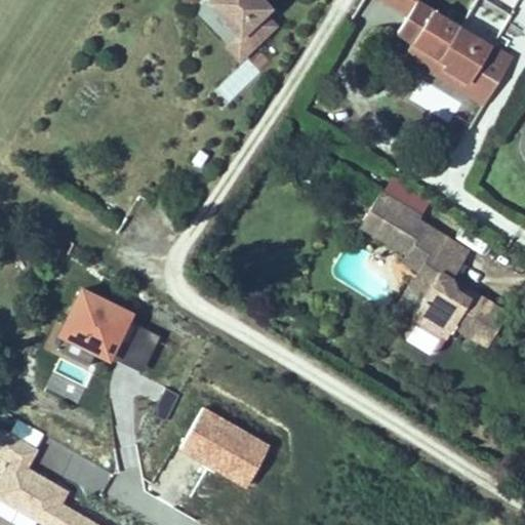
[(276,23),(265,11),(270,5),(265,0),(202,0),(234,32),(236,31),(251,47),(276,23)]
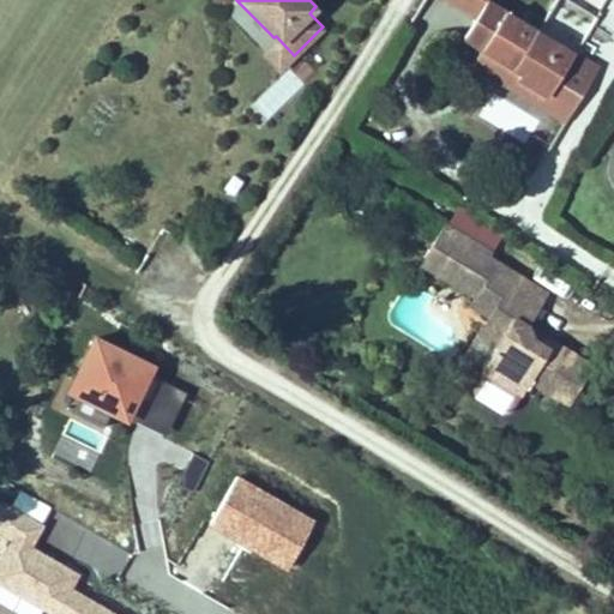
[(441,0),(473,18),(483,0),(441,0)]
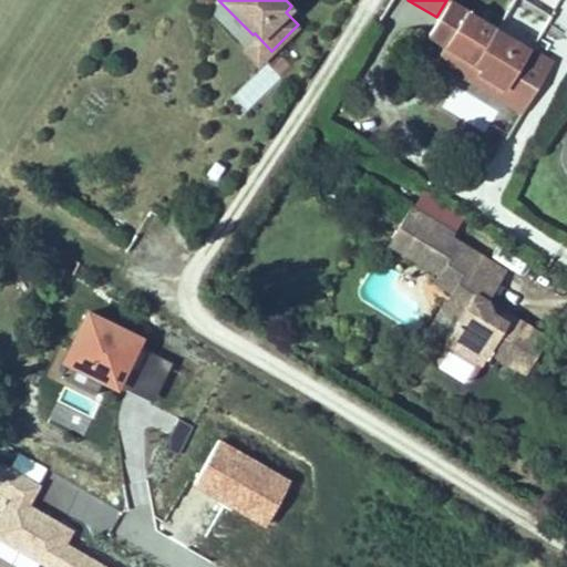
[(553,61),(495,26),(501,17),(487,9),(483,18),(452,0),(446,0),(436,17),(426,33),(443,43),(477,64),(474,71),(527,103),(553,61)]
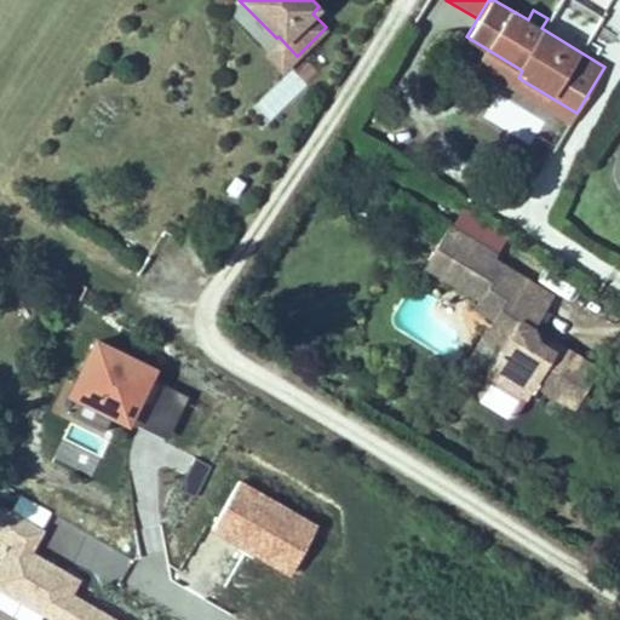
[(281,72),(297,56),(279,36),(276,38),(262,52),(281,72)]
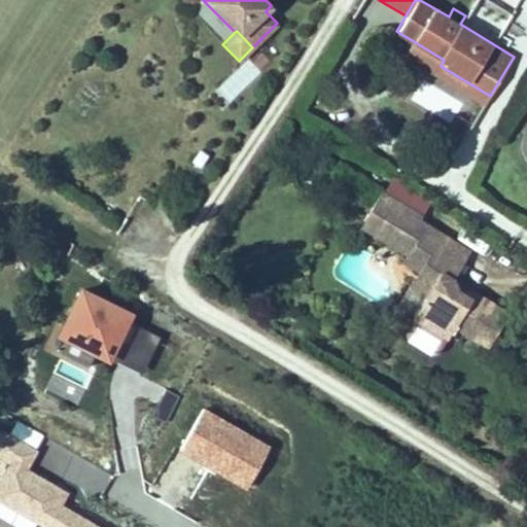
[(441,66),(444,60),(412,40),(402,55),(485,104),(490,96),(441,66)]
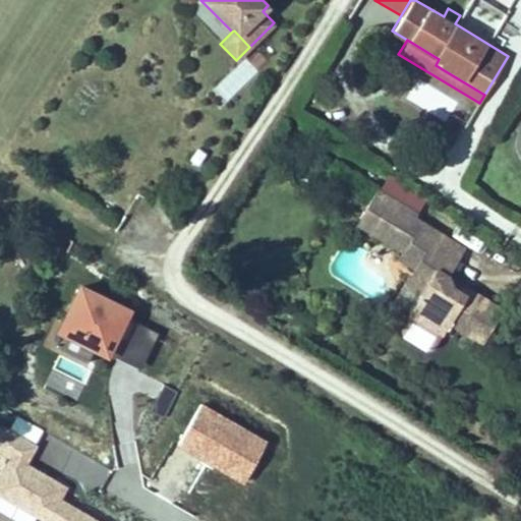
[(463,249),(433,232),(415,220),(418,215),(374,188),(354,223),(386,242),(382,249),(412,268),(410,271),(426,281),(419,293),(409,311),(446,334),(453,322),(486,341),(507,306),(470,285),(464,294),(450,286),(449,275),(450,273),(463,249)]
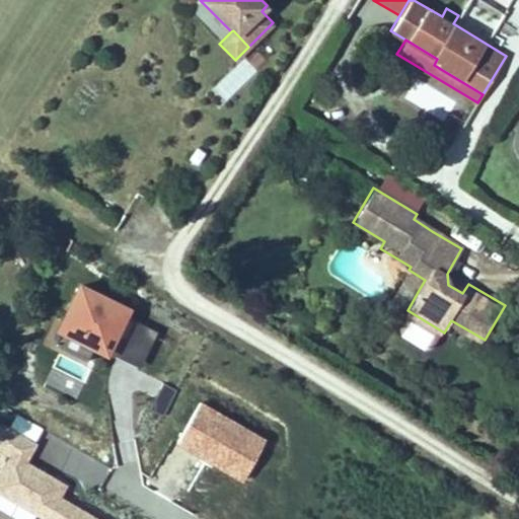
[(425,280),(409,270),(401,282),(418,292),(425,280)]
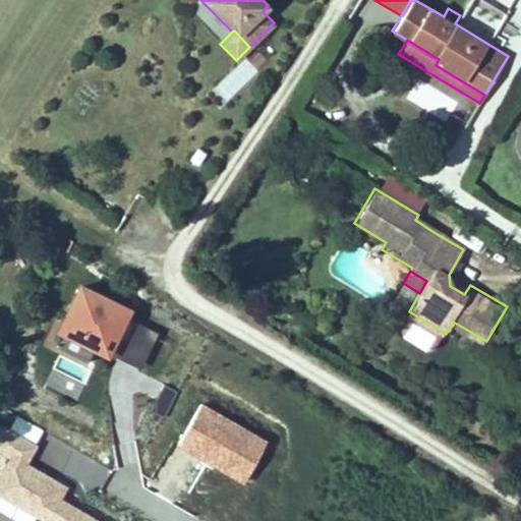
[(464,294),(470,285),(450,273),(449,275),(450,286),(464,294)]
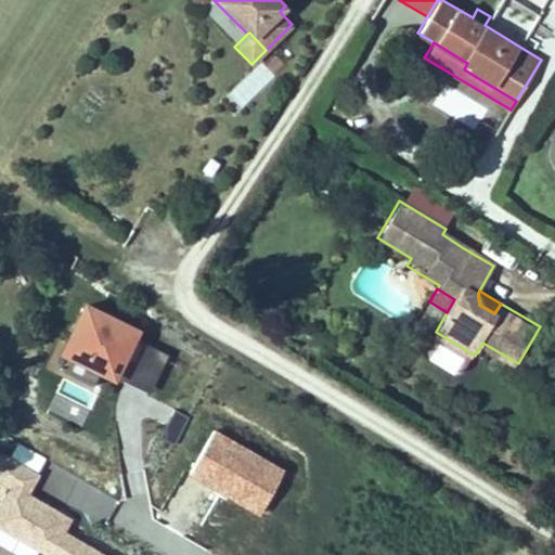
[(75,357),(66,373),(94,387),(103,371),(107,362),(120,369),(124,361),(136,366),(147,344),(136,337),(139,332),(88,306),(65,352),(75,357)]
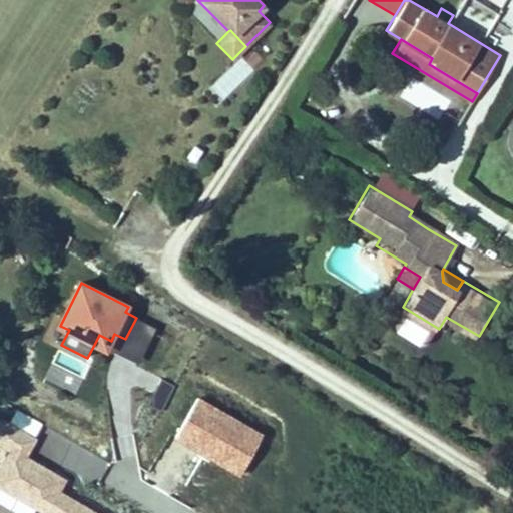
[(403,307),(399,314),(435,336),(439,329),(403,307)]
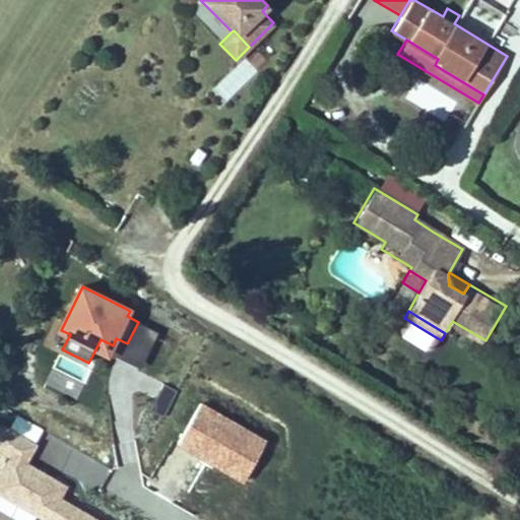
[(160,333),(138,322),(127,343),(116,338),(113,345),(101,339),(96,347),(109,352),(142,370),(160,333)]
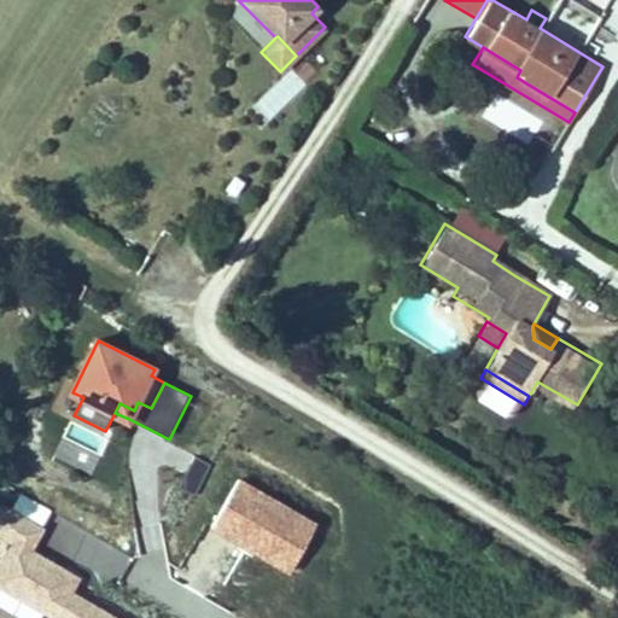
[(194,464),(209,472),(213,466),(198,458),(194,464)]
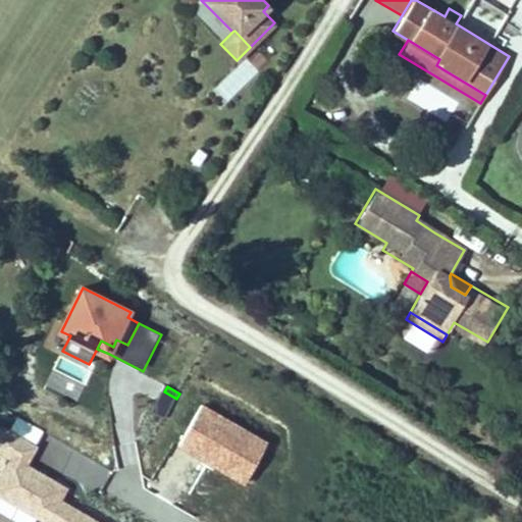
[(153,412),(166,419),(176,399),(164,392),(153,412)]
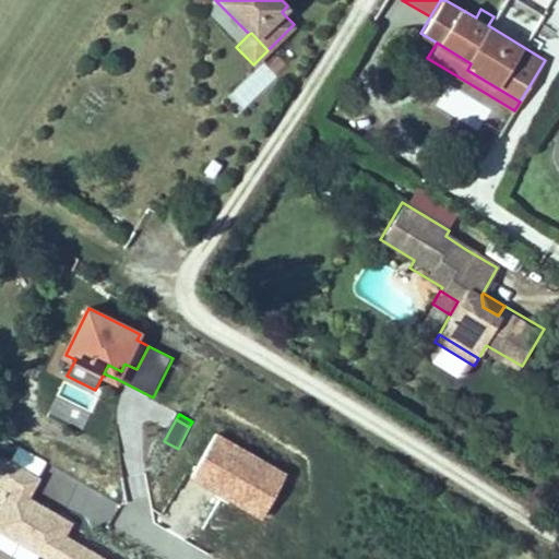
[(218,435),(193,476),(264,519),(289,476),(218,435)]
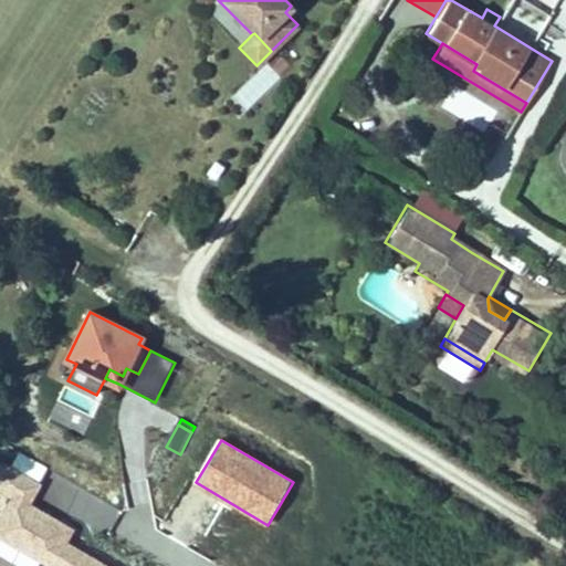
[(21,452),(11,469),(40,486),(50,470),(21,452)]
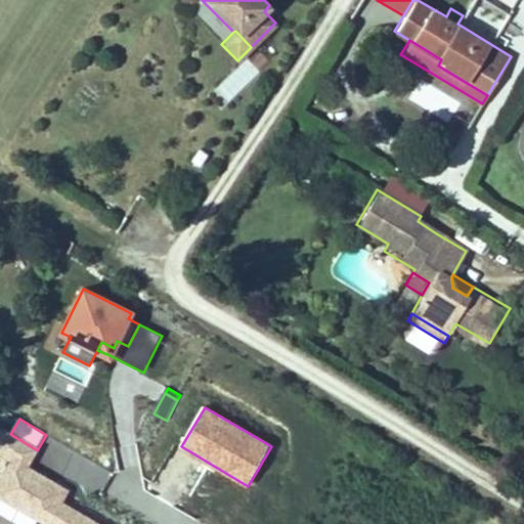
[(0,453),(14,462),(0,485),(0,496),(1,497),(40,520),(46,523),(96,523),(61,504),(69,492),(55,484),(53,488),(44,483),(46,479),(28,469),(39,450),(37,450),(10,434),(6,432),(0,442),(0,453)]
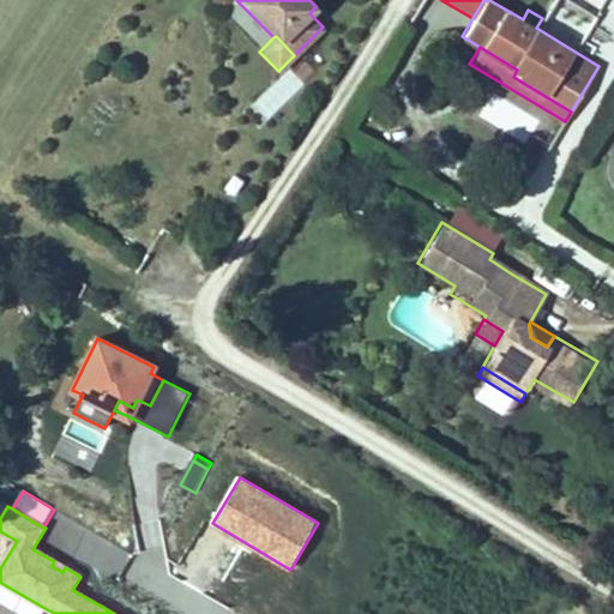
[(62,572),(65,567),(54,561),(52,566),(62,572)]
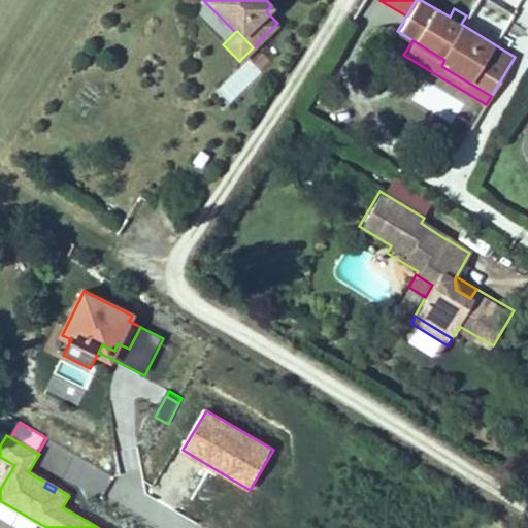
[(0,518),(17,527),(37,527),(40,524),(1,501),(0,501),(0,518)]
